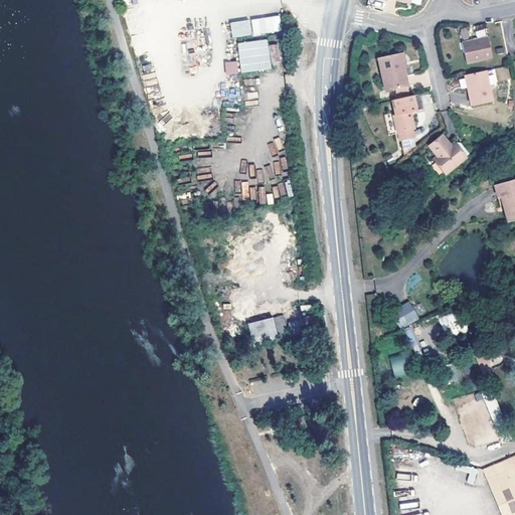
[(261,0),(220,0),(221,16),(227,69),(241,113),(282,101),(266,47),(261,0)]
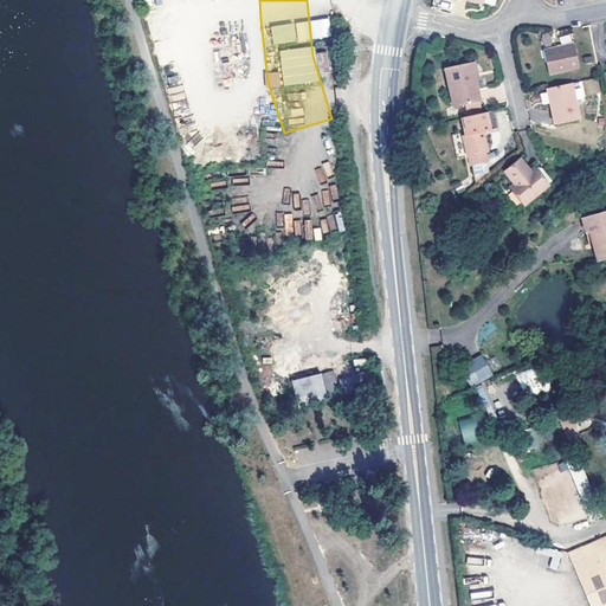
[(545,47),(550,72),(579,65),(573,40),(545,47)]
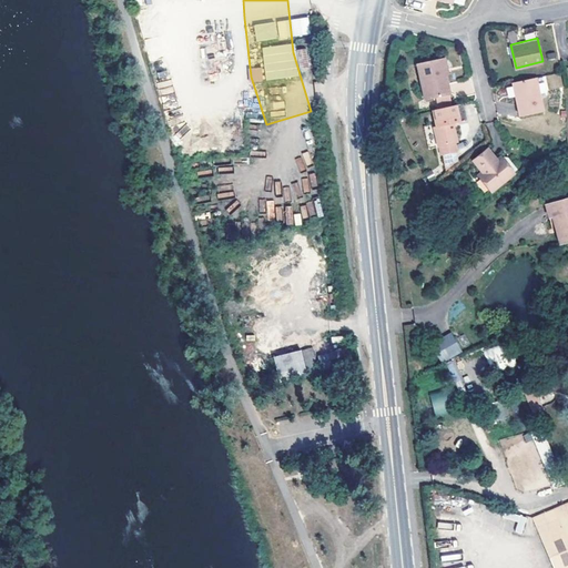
[(307,49),(297,50),(298,66),(308,66),(307,49)]
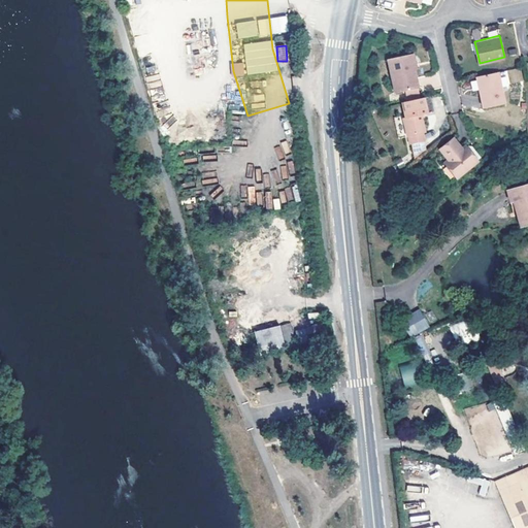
[(414,70),(409,54),(388,59),(395,94),(418,89),(414,70)]
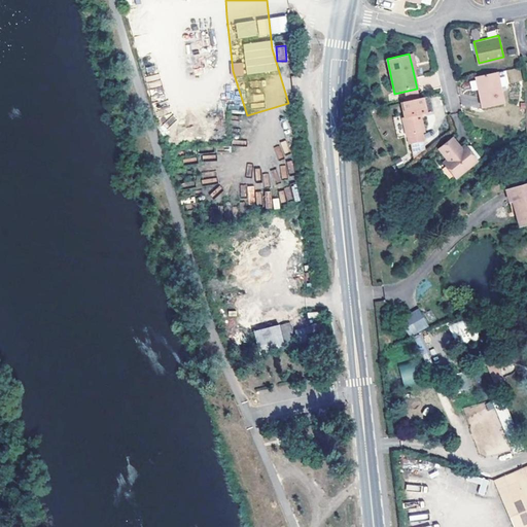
[(477,75),(484,106),(505,101),(497,71),(477,75)]
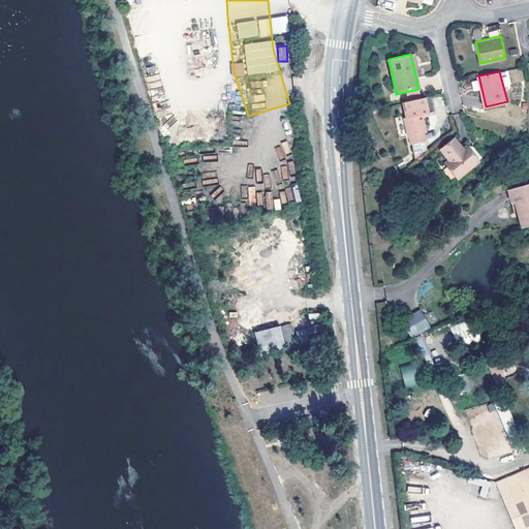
[(418,89),(406,92),(408,100),(421,98),(418,89)]
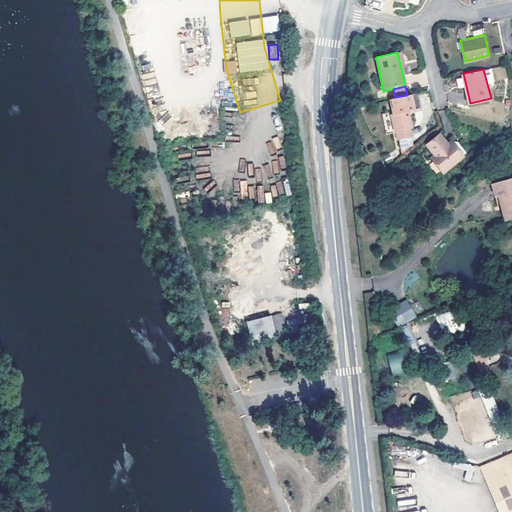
[(412,129),(408,110),(415,109),(411,94),(389,99),(393,114),(391,115),(395,133),(398,132),(400,139),(412,136),(410,129),(412,129)]
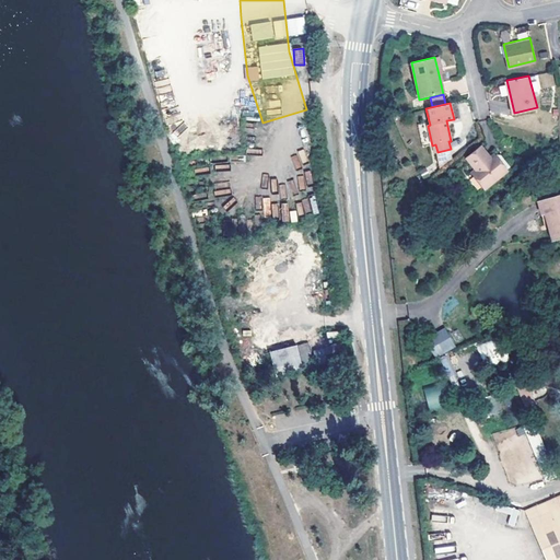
[(494,162),(490,158),(480,147),(466,158),(476,170),(474,172),(487,188),(506,172),(505,171),(497,160),(494,162)]
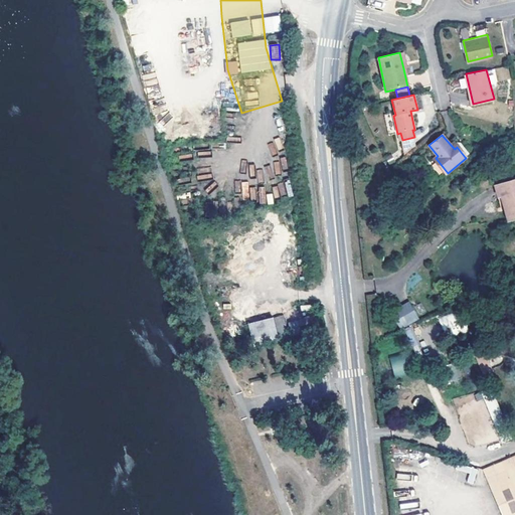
[(274,139),(277,151),(283,149),(280,138),(274,139)]
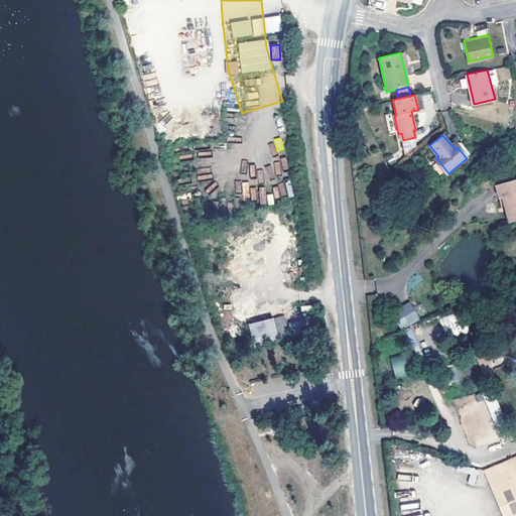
[(404,151),(415,149),(414,140),(402,143),(404,151)]
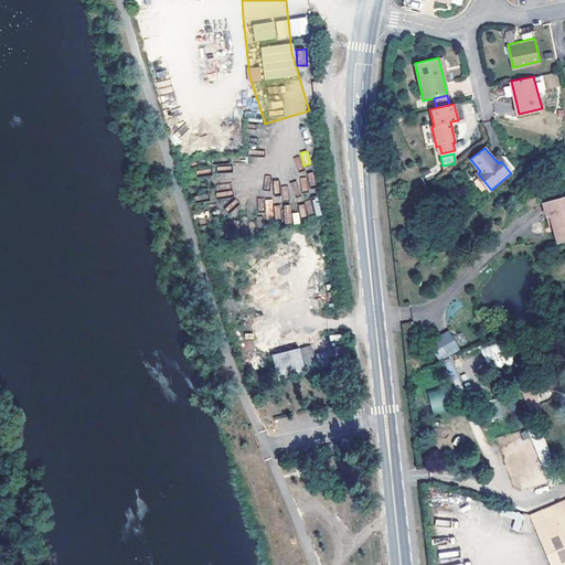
[(500,156),(498,158),(501,161),(510,172),(512,170),(513,167),(504,156),(500,156)]
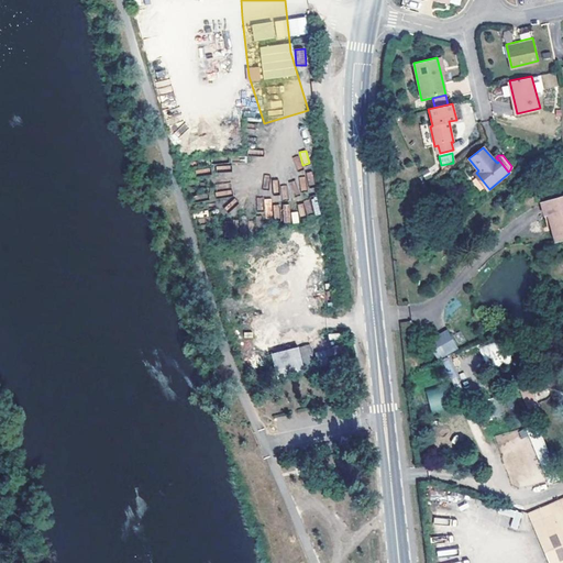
[(227,164),(201,170),(221,250),(246,243),(227,164)]
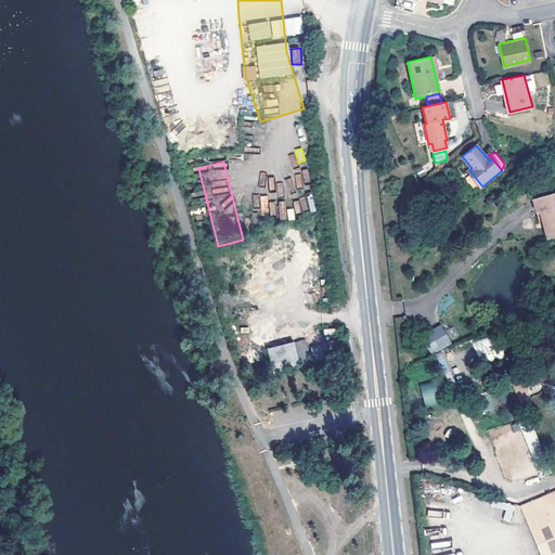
[(305,162),(278,170),(293,230),(318,223),(305,162)]
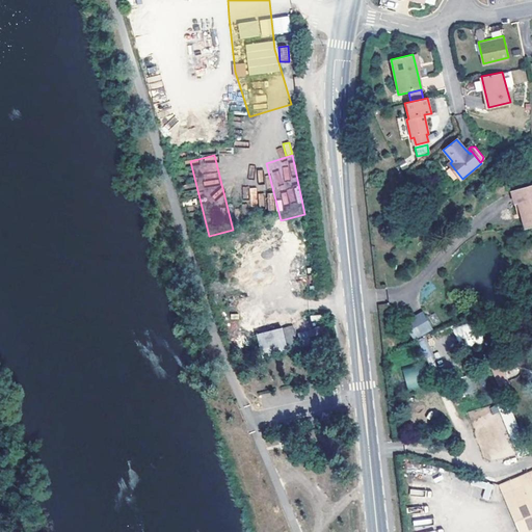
[(516,201),(524,224),(531,222),(531,182),(510,189),(513,202),(516,201)]
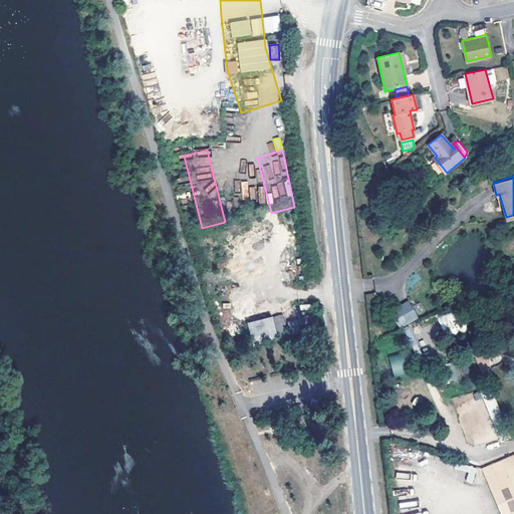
[(502,218),(506,217),(499,194),(496,195),(502,218)]
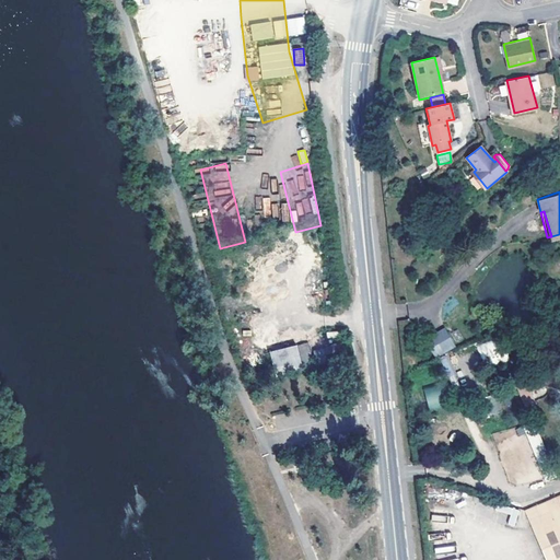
[(446,328),(427,337),(435,357),(455,347),(446,328)]
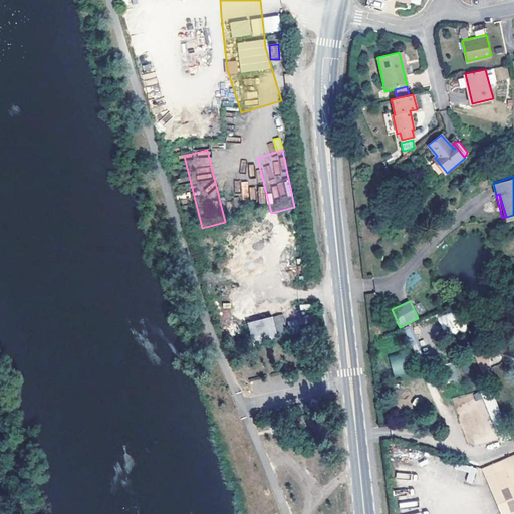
[(467,330),(464,322),(458,324),(454,312),(439,317),(446,337),(467,330)]
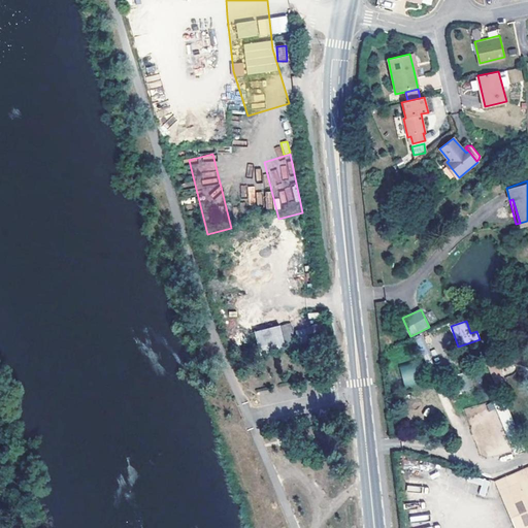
[(290,323),(254,332),(259,353),(295,343),(290,323)]
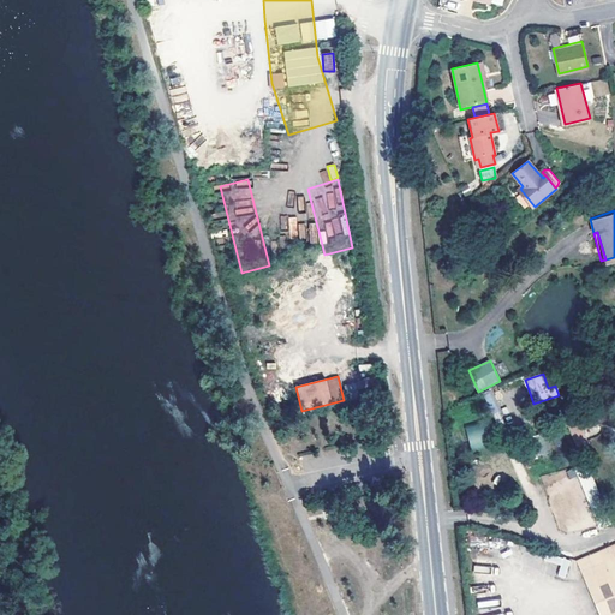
[(608,406),(601,408),(605,425),(613,422),(608,406)]
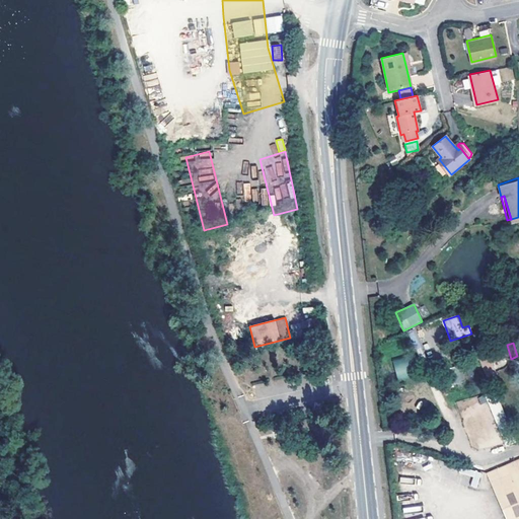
[(511,359),(507,345),(485,351),(491,374),(497,373),(494,363),(511,359)]
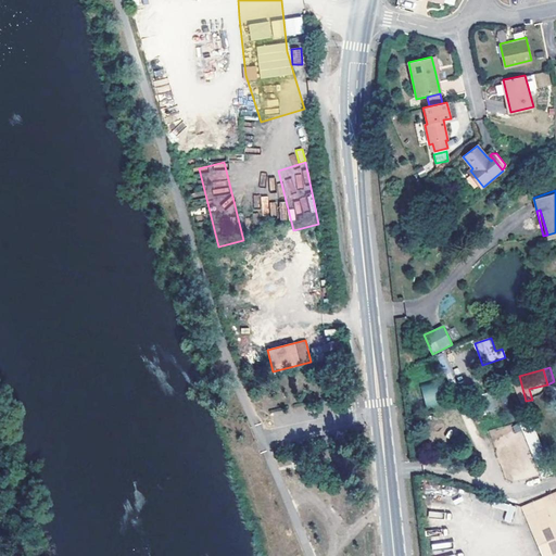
[(438,382),(421,384),(425,407),(441,405),(438,382)]
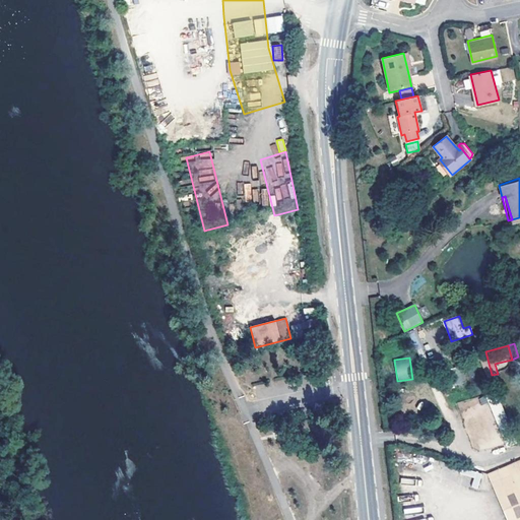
[(491,394),(479,397),(481,404),(490,402),(496,420),(505,417),(500,399),(493,401),(491,394)]
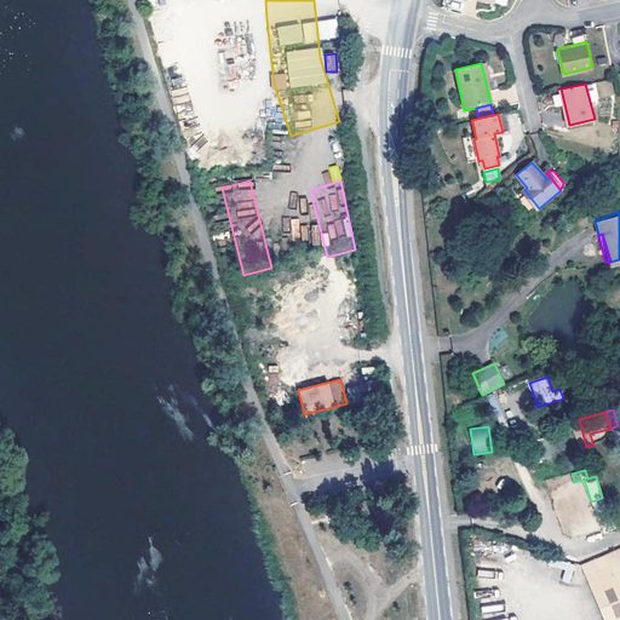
[(619,546),(591,560),(596,569),(619,558),(619,546)]
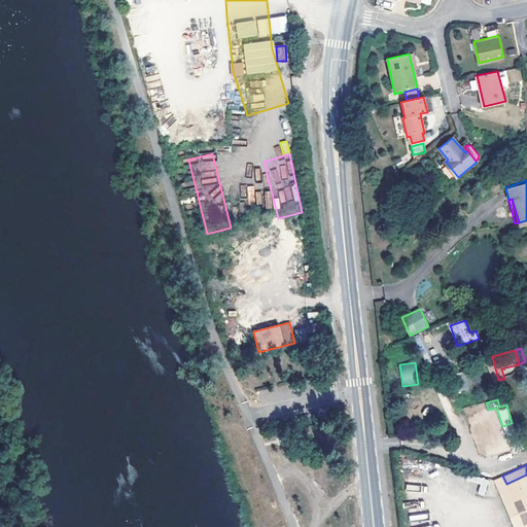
[(526,475),(506,484),(502,476),(494,479),(514,526),(522,526),(526,525),(526,475)]
